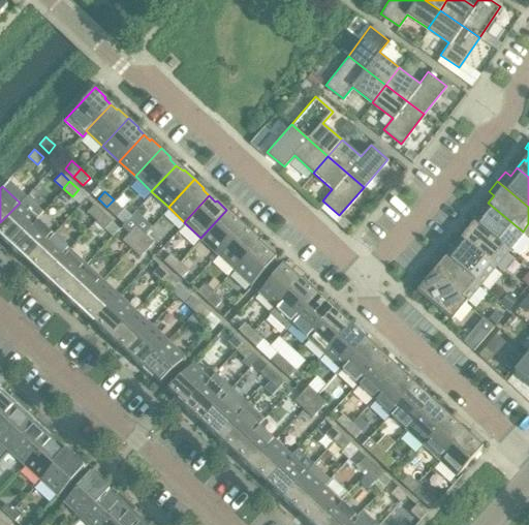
[(123,208),(114,199),(106,207),(116,215),(123,208)]
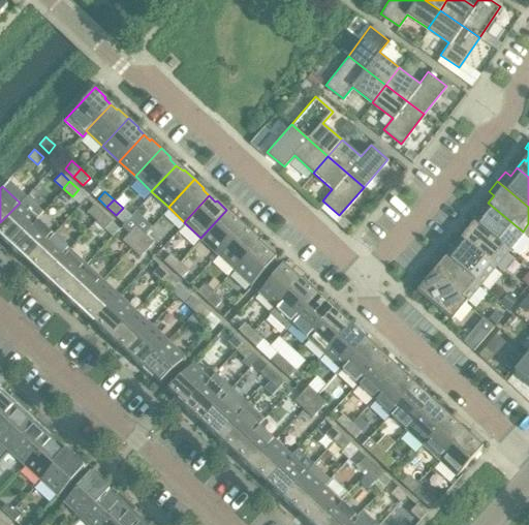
[(36,217),(20,203),(0,222),(0,233),(1,235),(0,236),(10,245),(36,217)]
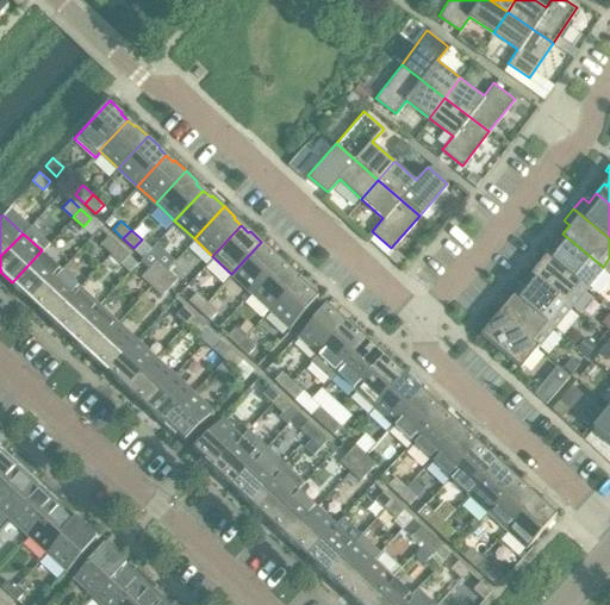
[(110,253),(118,243),(107,234),(100,243),(110,253)]
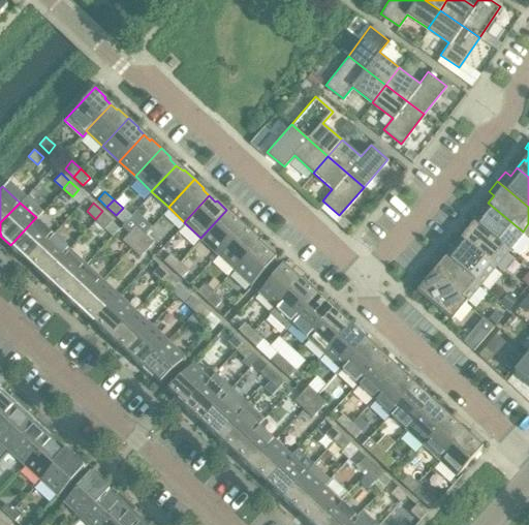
[(523,232),(488,203),(481,210),(477,206),(469,216),(508,248),(523,232)]
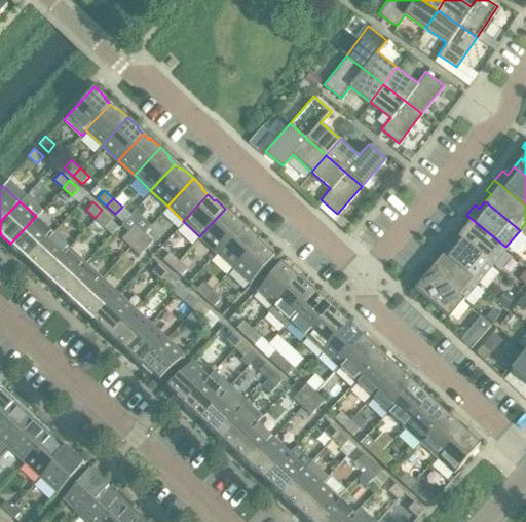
[(216,251),(240,225),(234,219),(235,218),(225,209),(199,236),(216,251)]
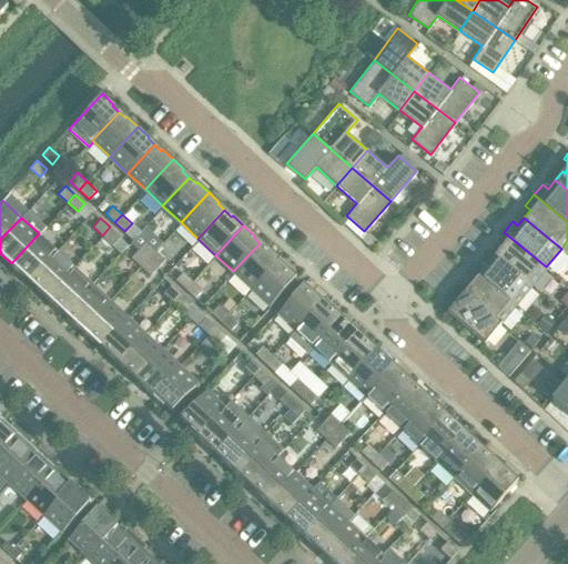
[(120,237),(110,227),(102,235),(112,244),(120,237)]
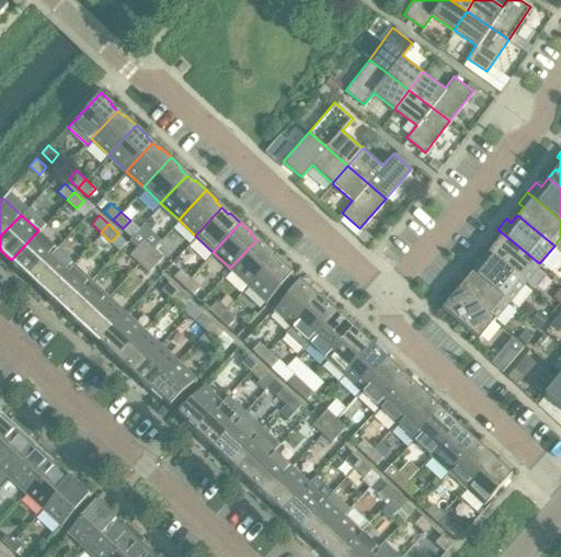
[(539,263),(497,229),(489,239),(493,243),(488,251),(524,282),(539,263)]
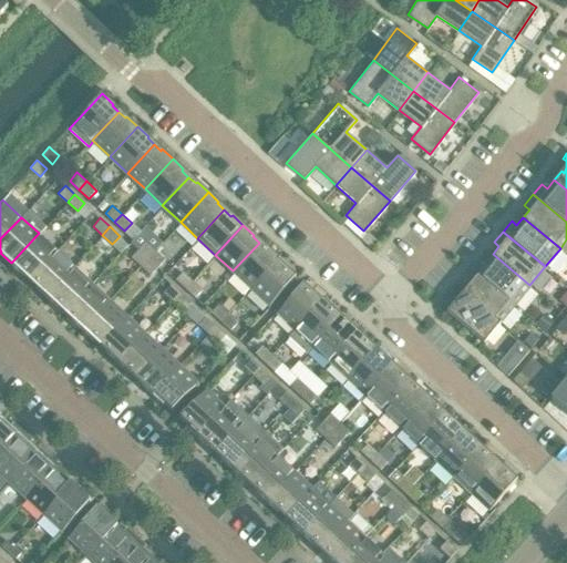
[(57,249),(39,233),(11,263),(21,273),(23,272),(30,278),(57,249)]
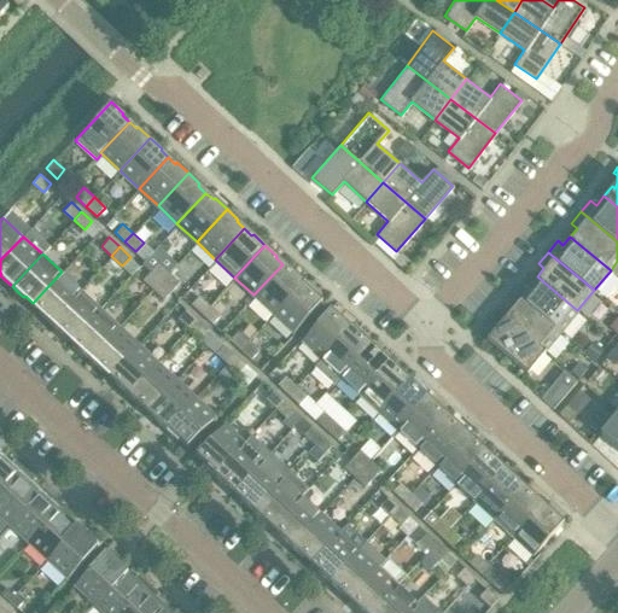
[(169,272),(158,262),(150,270),(161,280),(169,272)]
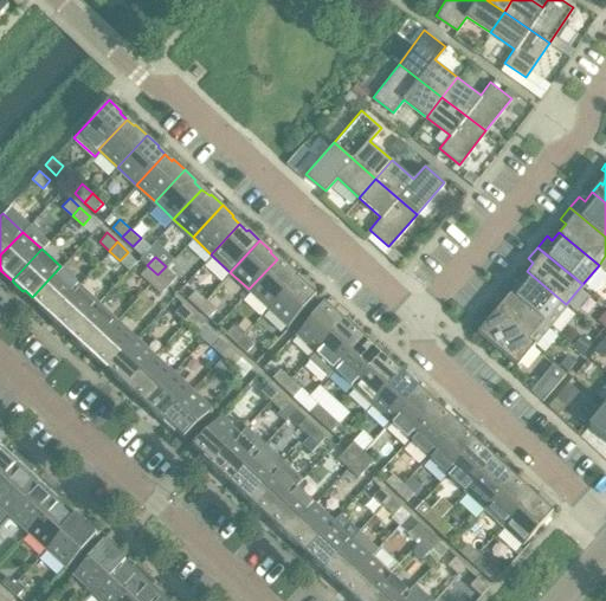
[(249,289),(268,307),(297,275),(285,264),(284,265),(277,259),(249,289)]
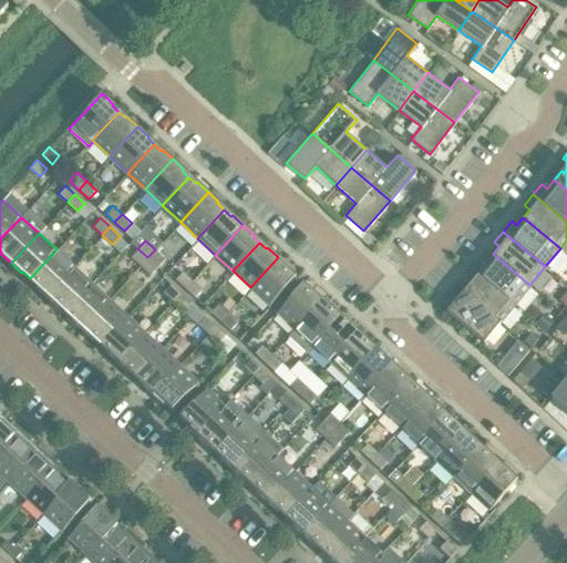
[(147,257),(137,248),(131,256),(141,265),(147,257)]
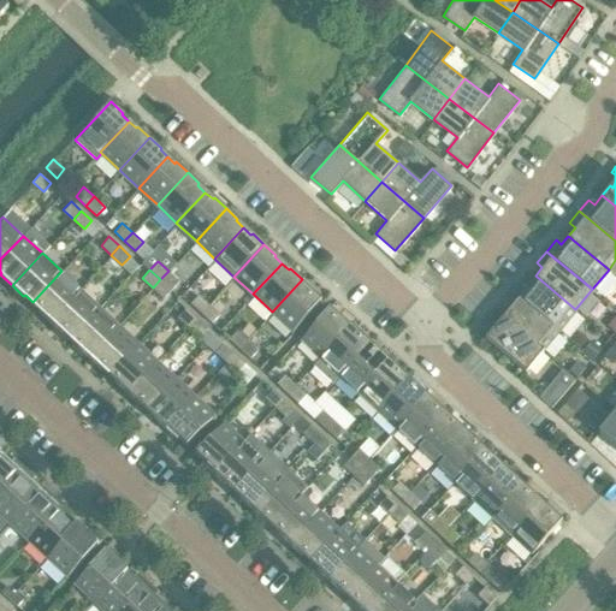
[(80,289),(61,271),(33,302),(40,308),(39,310),(49,321),(80,289)]
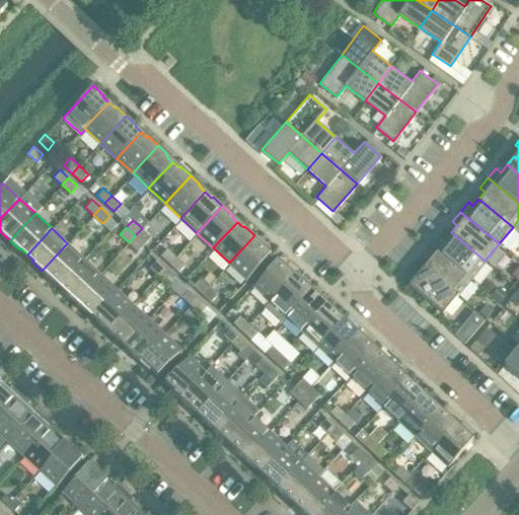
[(150,236),(142,228),(135,235),(144,243),(150,236)]
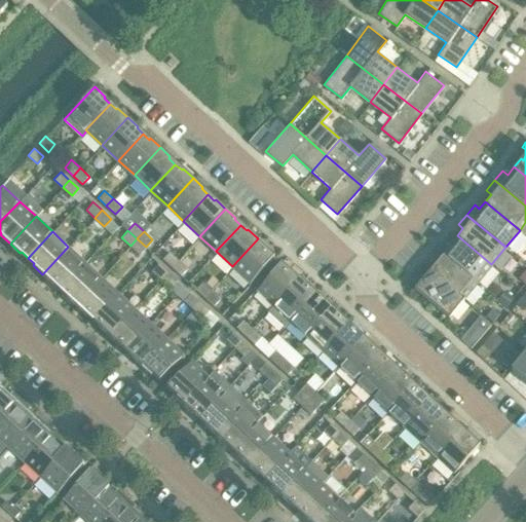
[(491,264),(457,235),(451,243),(446,238),(438,249),(478,282),(491,264)]
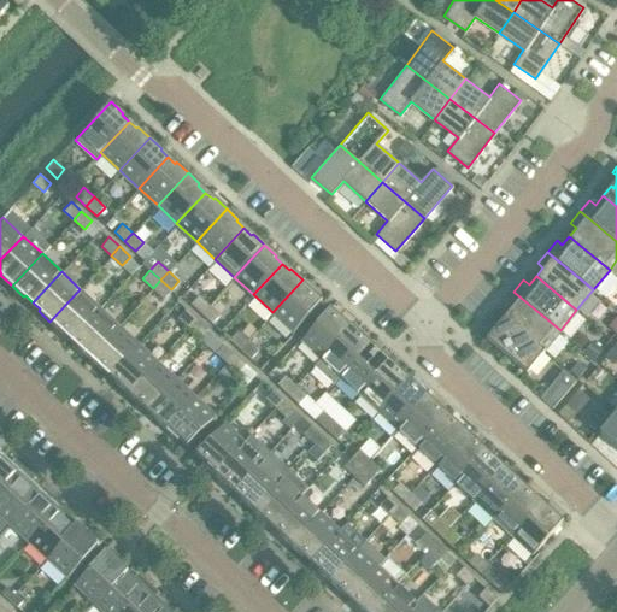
[(163,298),(171,289),(160,280),(153,288),(163,298)]
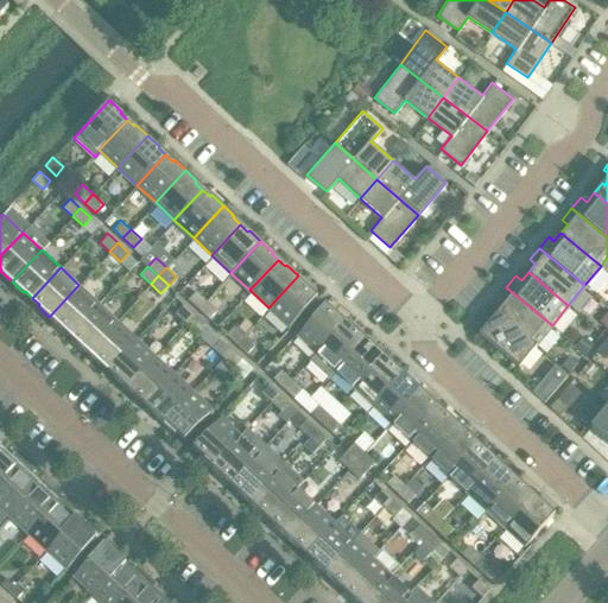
[(287,325),(316,296),(308,287),(310,286),(298,275),(268,308),(287,325)]
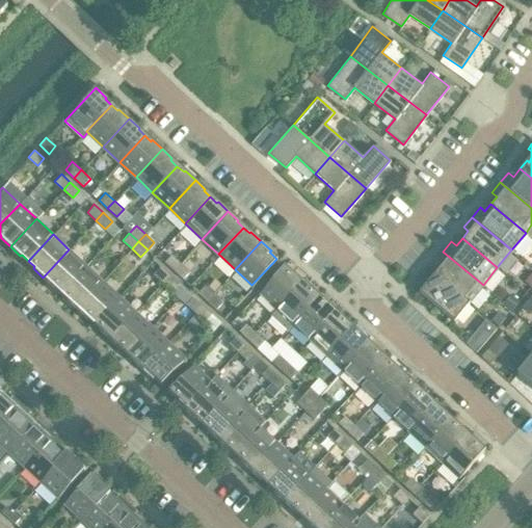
[(85,264),(69,249),(43,278),(53,287),(54,285),(60,291),(85,264)]
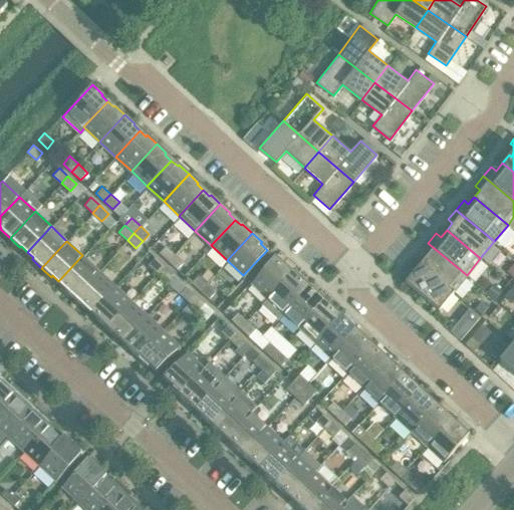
[(467,275),(428,243),(420,253),(425,256),(418,264),(452,292),(467,275)]
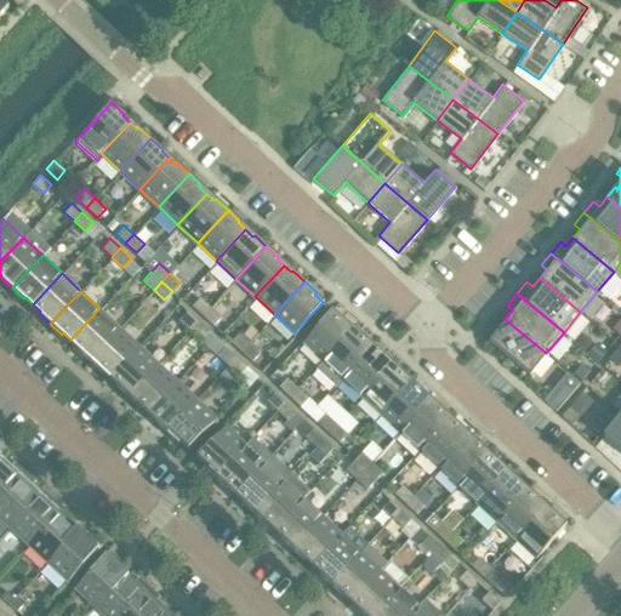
[(210,306),(199,296),(192,304),(203,314),(210,306)]
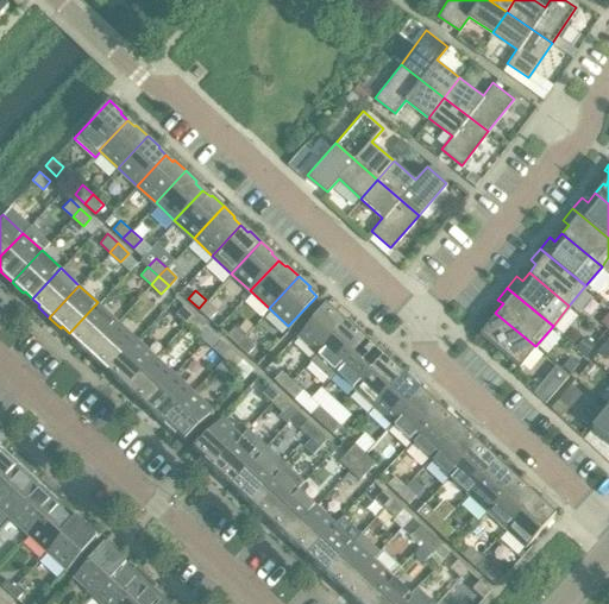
[(208,318),(217,309),(206,300),(199,308),(208,318)]
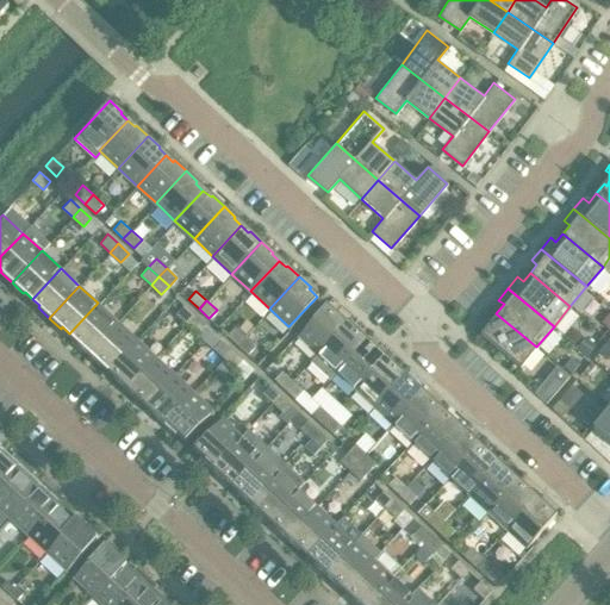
[(117,320),(100,305),(98,303),(69,334),(78,341),(76,342),(87,353),(117,320)]
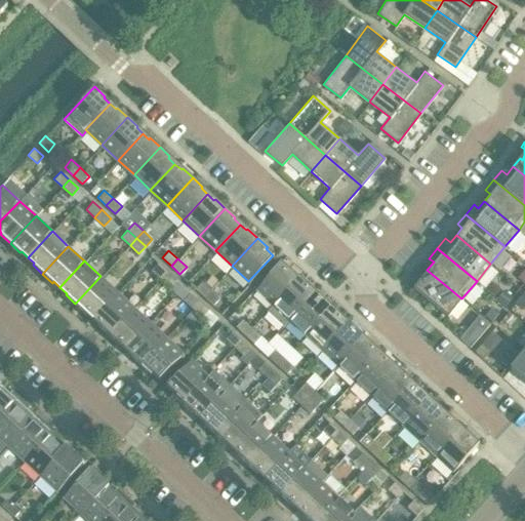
[(160,278),(167,270),(158,262),(151,270),(160,278)]
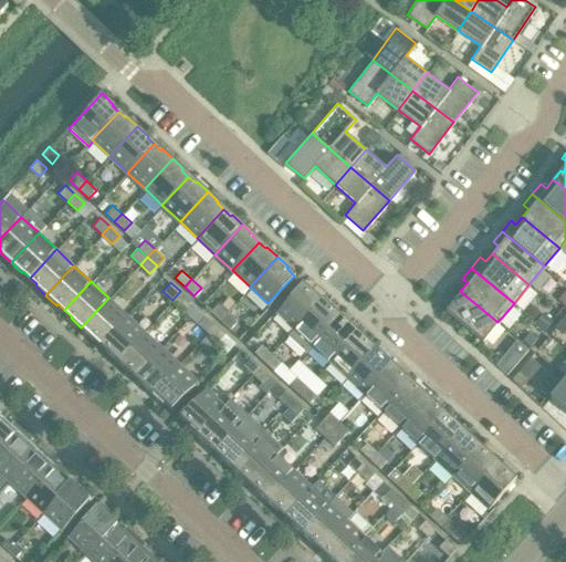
[(294,328),(322,298),(311,288),(310,289),(302,282),(275,311),(294,328)]
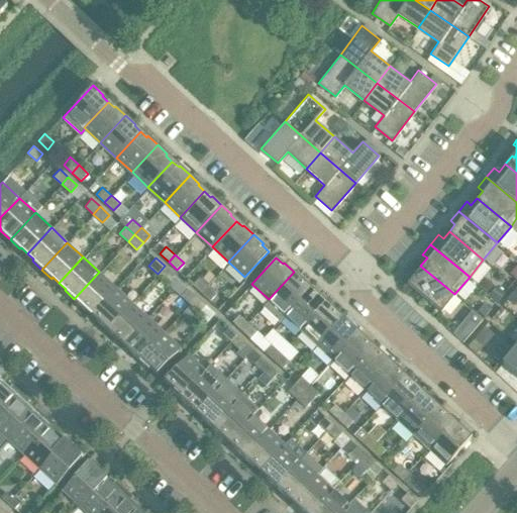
[(173,275),(165,266),(158,274),(167,282),(173,275)]
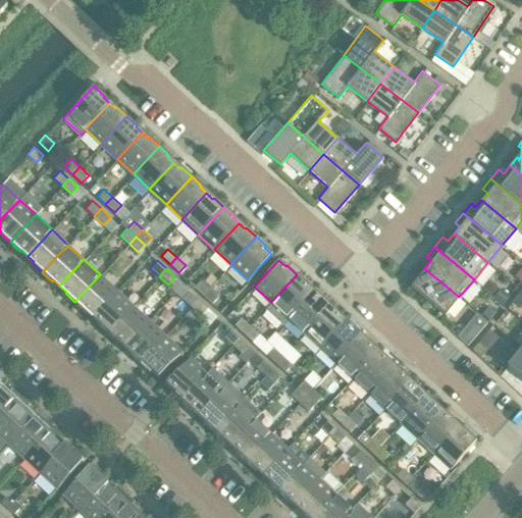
[(459,297),(424,268),(411,286),(445,314),(459,297)]
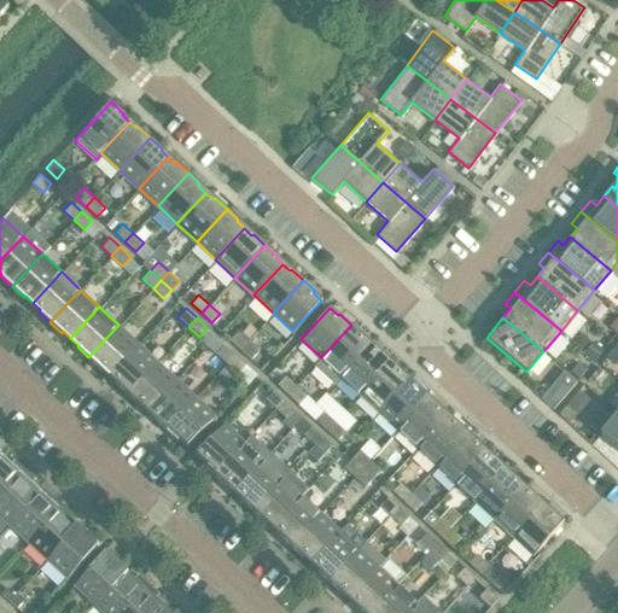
[(109,374),(138,343),(118,325),(88,357),(100,368),(101,367),(109,374)]
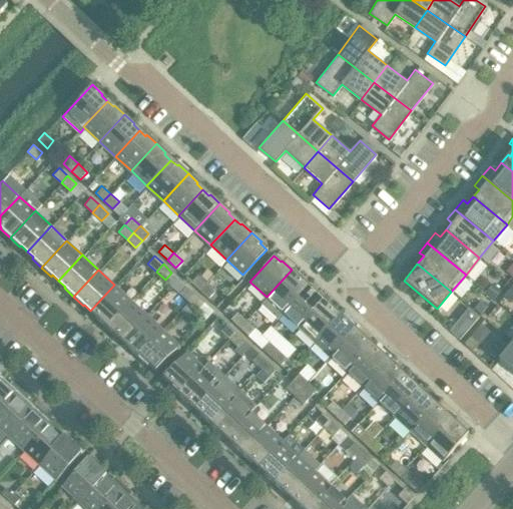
[(276,319),(283,312),(307,286),(301,280),(302,279),(292,270),(267,297),(260,304),(276,319)]
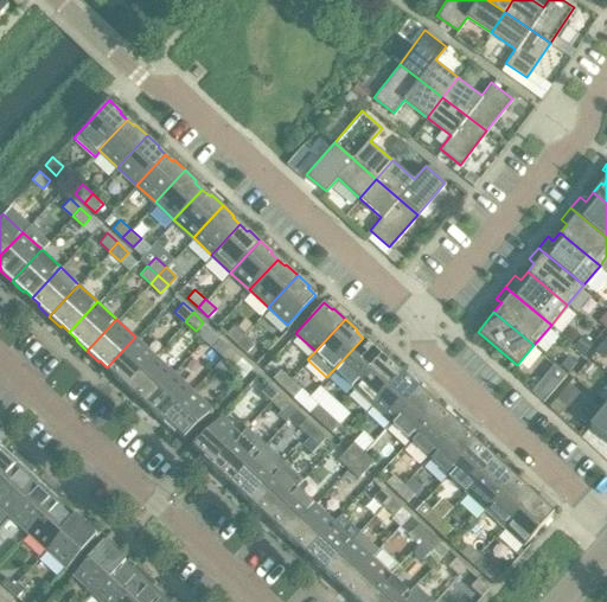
[(243,333),(232,324),(225,332),(235,341),(243,333)]
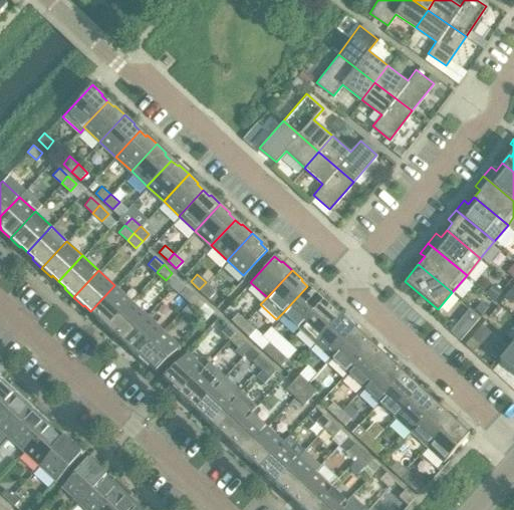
[(215,290),(206,282),(199,289),(208,297),(215,290)]
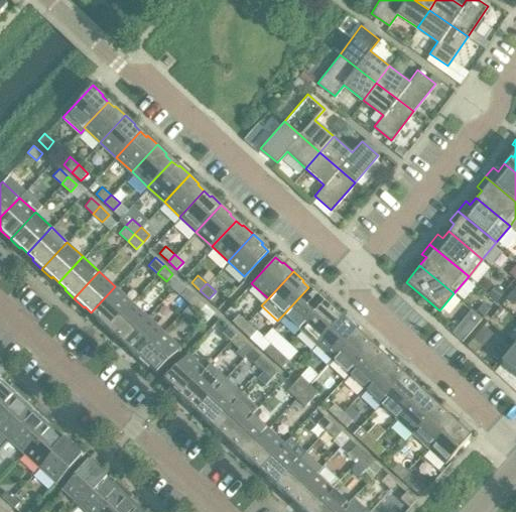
[(106,329),(131,301),(115,286),(91,312),(97,317),(96,320),(106,329)]
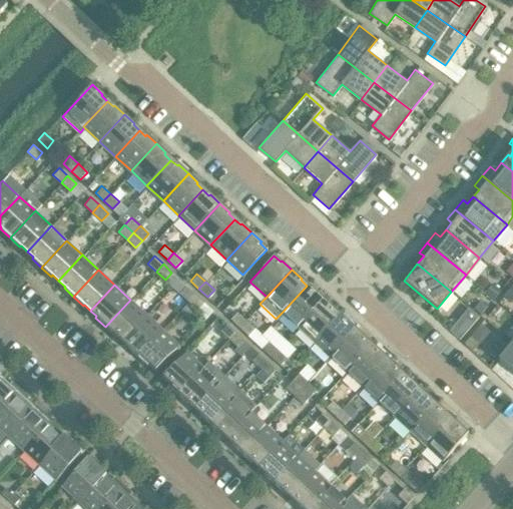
[(194,294),(186,286),(179,293),(188,301),(194,294)]
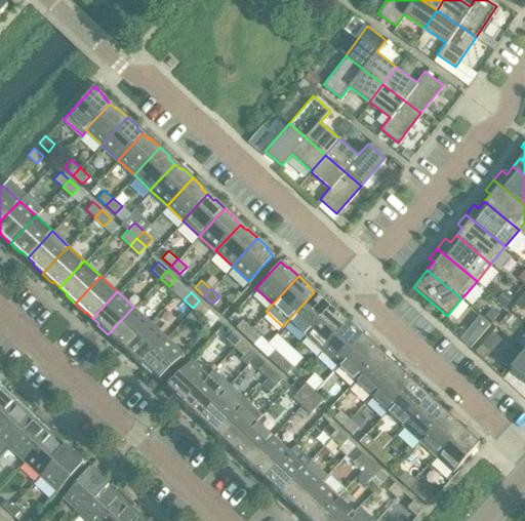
[(306,334),(331,306),(321,297),(320,298),(314,292),(289,319),(306,334)]
